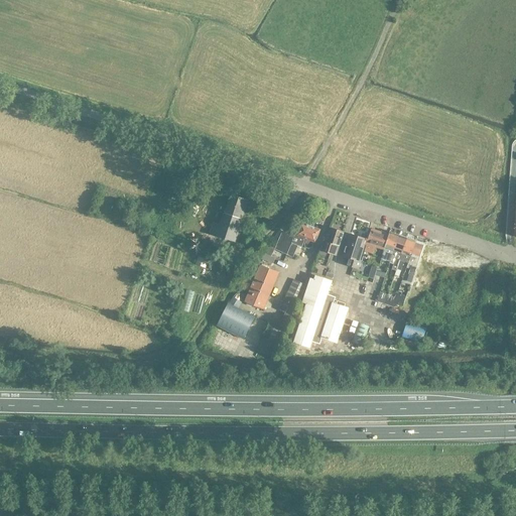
[(222,220),(220,226),(217,236),(235,242),(243,219),(242,219),(248,201),(231,196),(225,213),(224,213),(222,220)]
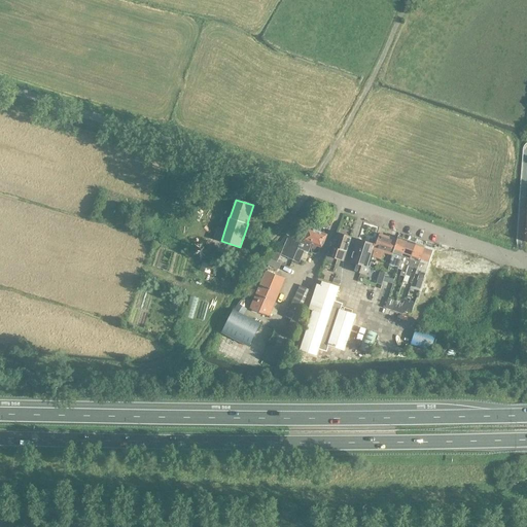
[(262,227),(256,223),(252,231),(258,235),(262,227)]
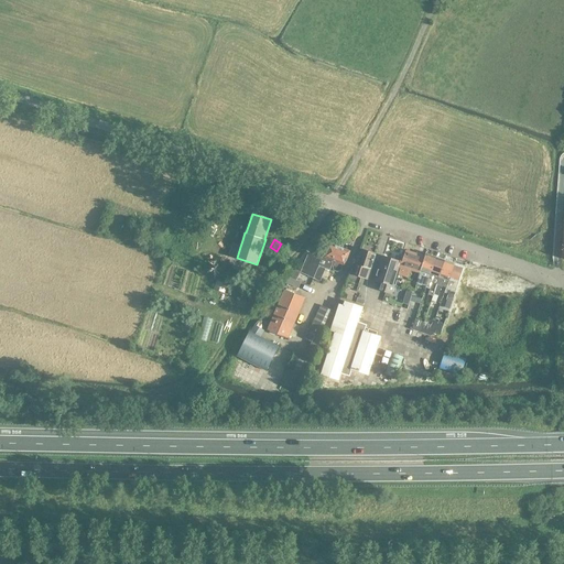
[(329,242),(324,258),(334,261),(335,262),(333,266),(333,269),(334,270),(337,272),(339,271),(342,269),(343,264),(345,266),(350,251),(329,242)]
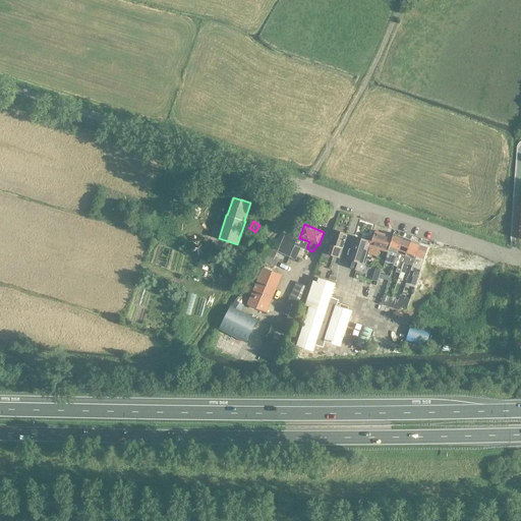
[(328,244),(325,253),(323,253),(321,259),(332,264),(334,256),(340,258),(343,248),(342,248),(346,235),(335,231),(330,245),(328,244)]
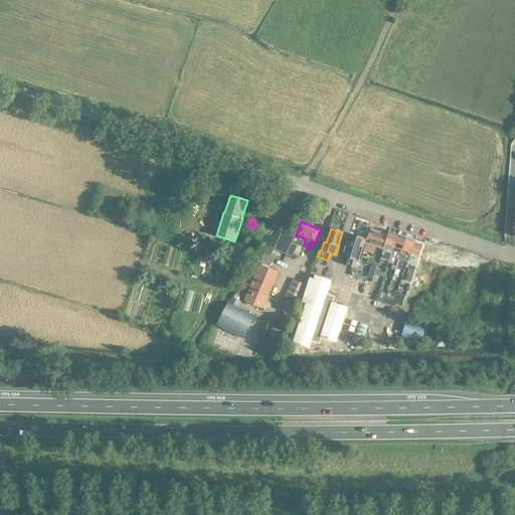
[(388,233),(370,228),(366,241),(366,242),(364,250),(372,253),(374,247),(383,249),(388,233)]
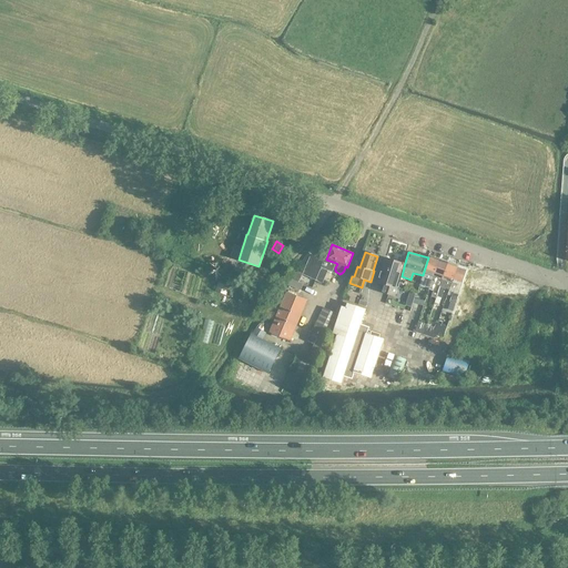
[(313,279),(313,280),(323,284),(328,271),(332,272),(336,263),(326,260),(324,259),(324,260),(311,254),(303,274),(313,279)]
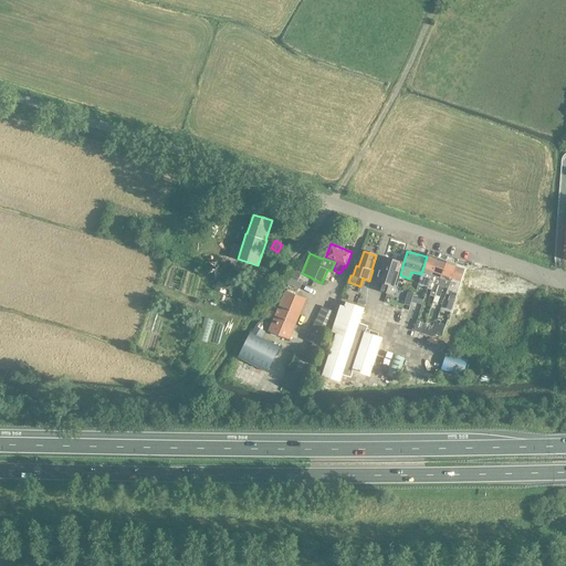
[(427,257),(421,274),(419,282),(423,284),(427,273),(431,274),(437,258),(428,254),(427,257)]
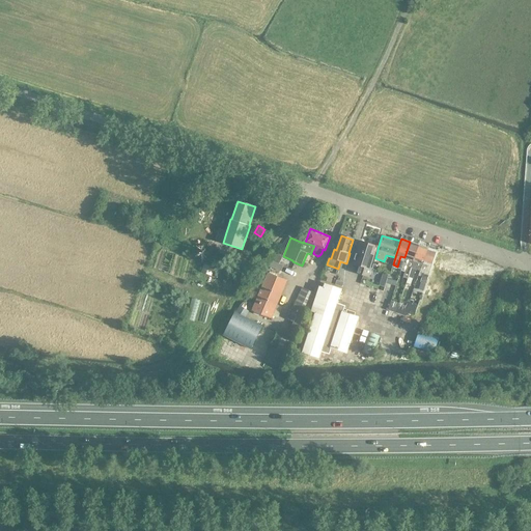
[(356,257),(355,256),(353,264),(359,266),(356,273),(368,278),(369,274),(370,274),(372,269),(371,268),(376,251),(375,251),(376,246),(373,245),(373,246),(361,242),(356,257)]
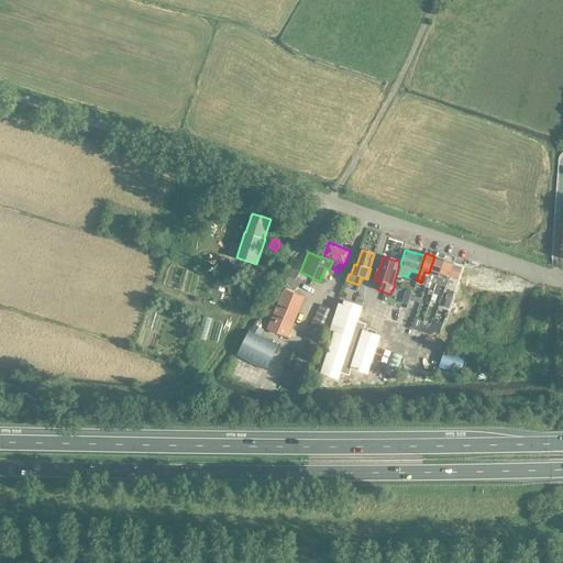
[(434,256),(429,273),(434,274),(432,280),(428,294),(428,295),(428,297),(431,298),(444,260),(434,256)]
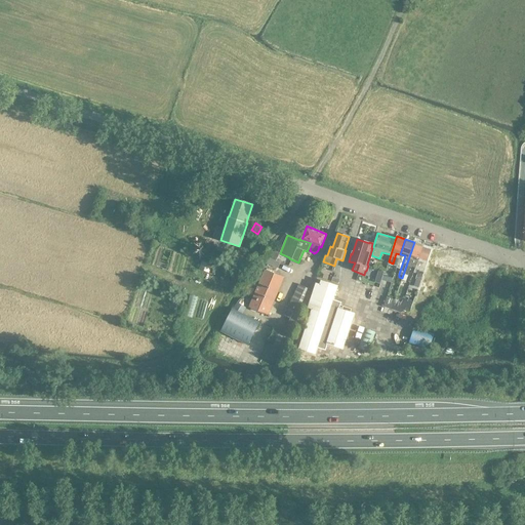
[(407,279),(411,267),(415,268),(422,244),(414,242),(402,278),(407,279)]
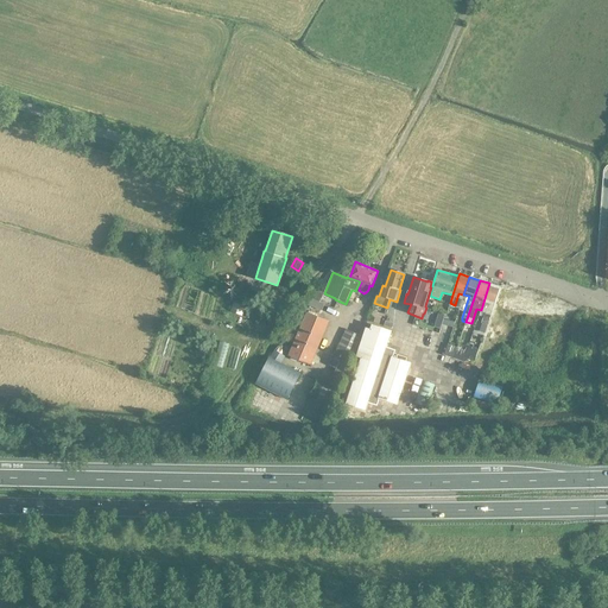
[(485,314),(481,325),(487,328),(492,314),(500,287),(489,283),(481,310),(480,311),(485,314)]
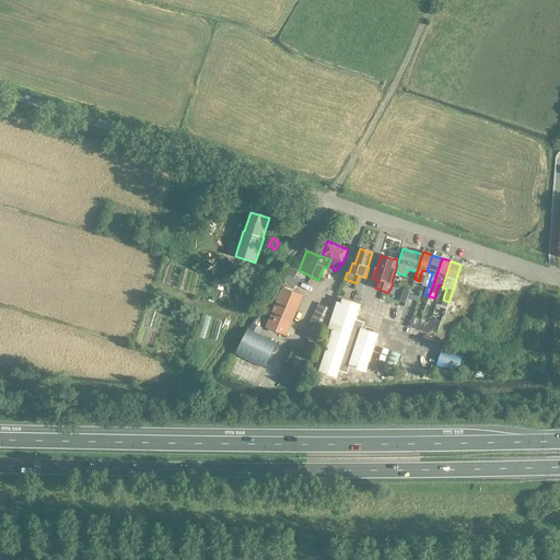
[(290,267),(286,276),(288,276),(293,279),(298,270),(291,267),(290,267)]
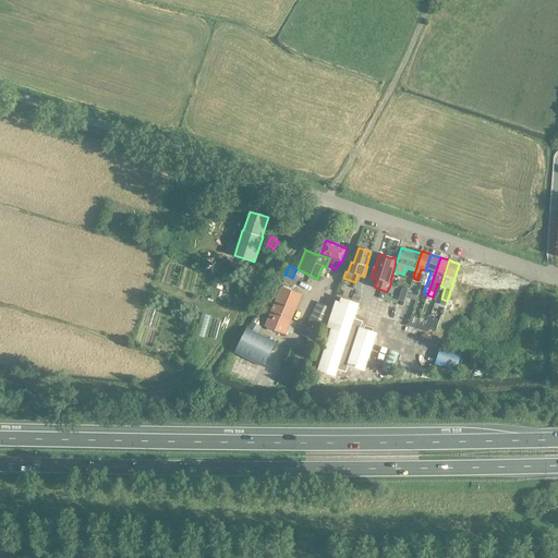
[(287,275),(283,280),(291,283),(293,284),(296,279),(292,278),(287,275)]
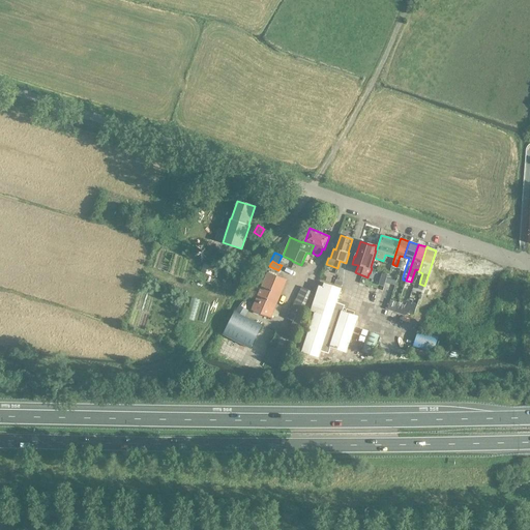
[(248,297),(256,300),(251,311),(270,318),(271,318),(274,319),(275,317),(277,317),(282,307),(276,305),(281,295),(280,294),(286,280),(267,272),(266,273),(262,271),(259,278),(264,281),(259,291),(252,289),(248,297)]
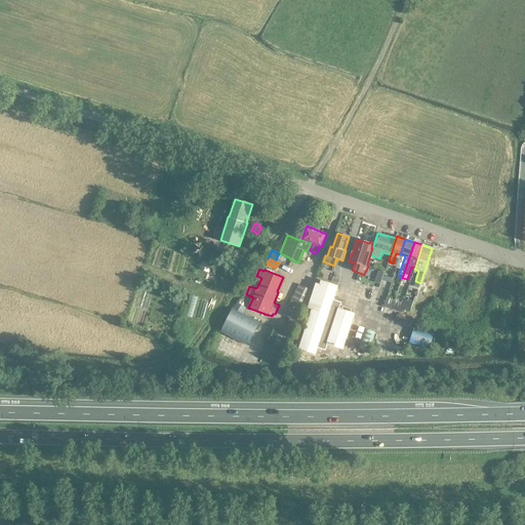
[(380,285),(385,273),(379,271),(375,283),(380,285)]
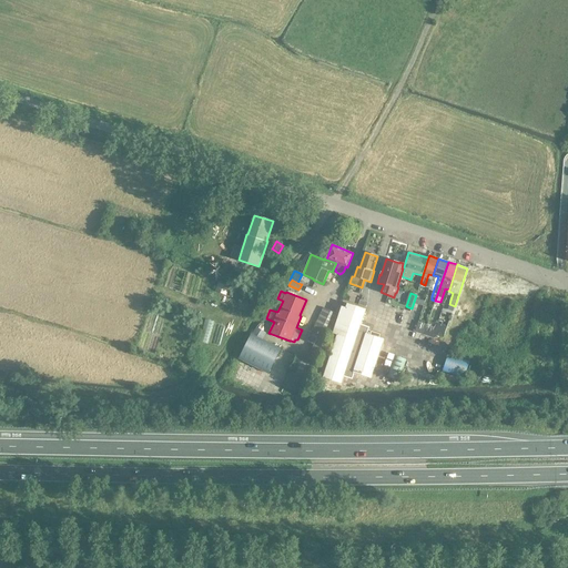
[(344,304),(335,332),(341,333),(326,376),(345,383),(347,375),(355,377),(357,372),(375,377),(388,337),(371,332),(372,326),(364,323),(369,307),(366,306),(358,304),(351,302),(348,306),(344,304)]
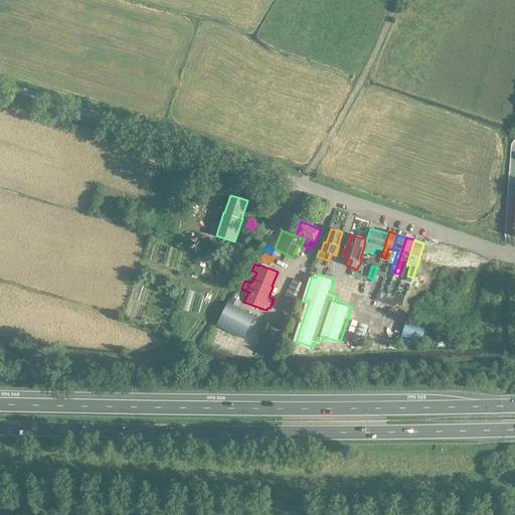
[(293,279),(290,286),(279,308),(286,311),(280,323),(287,326),(307,284),(293,279)]
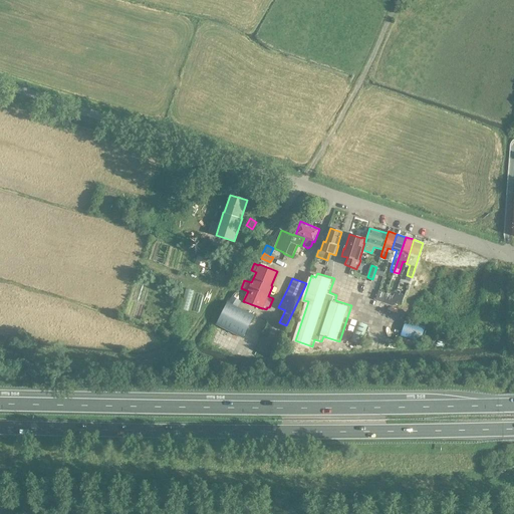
[(395,296),(392,305),(394,306),(400,308),(405,295),(397,292),(395,296)]
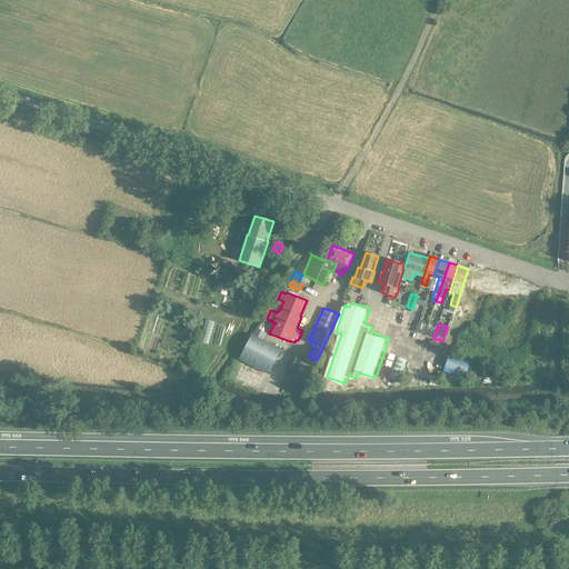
[(416,332),(417,332),(422,335),(425,327),(418,325),(418,326),(416,332)]
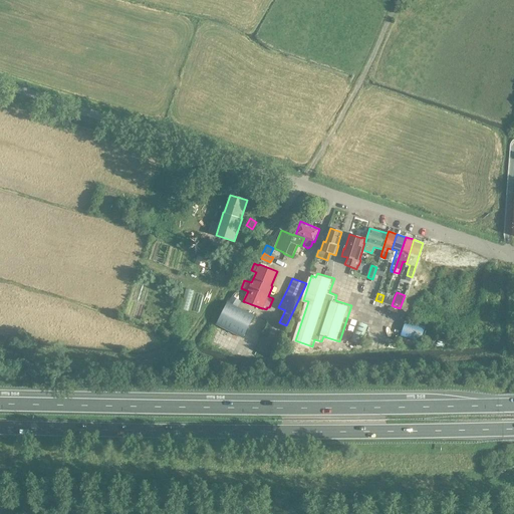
[(387,293),(383,302),(392,305),(395,296),(387,293)]
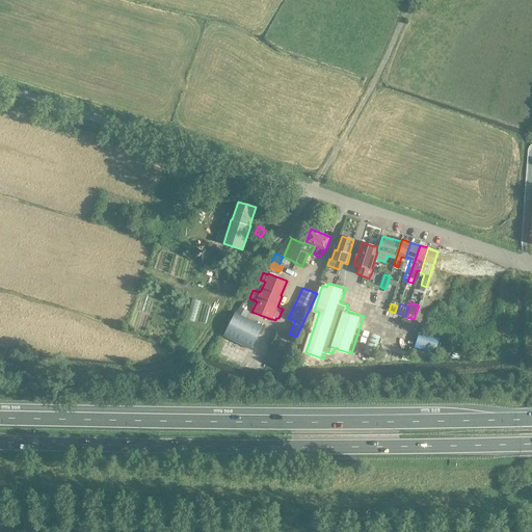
[(246,318),(249,312),(240,307),(223,333),(234,339),(251,347),(263,326),(246,318)]
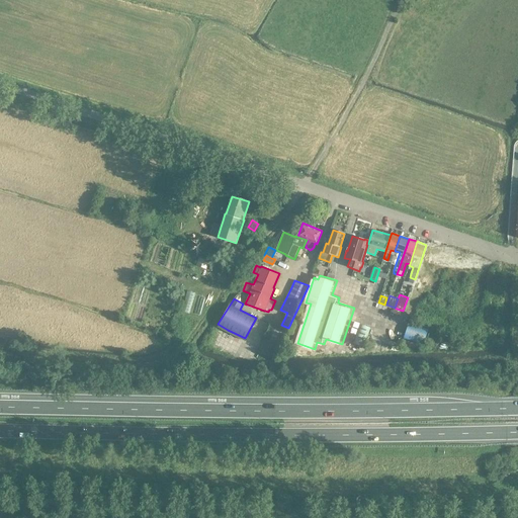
[(409,323),(404,338),(424,344),(428,329),(409,323)]
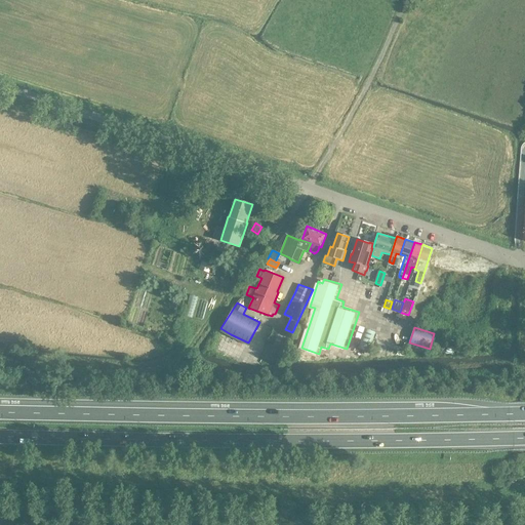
[(359,348),(368,351),(373,332),(364,330),(359,348)]
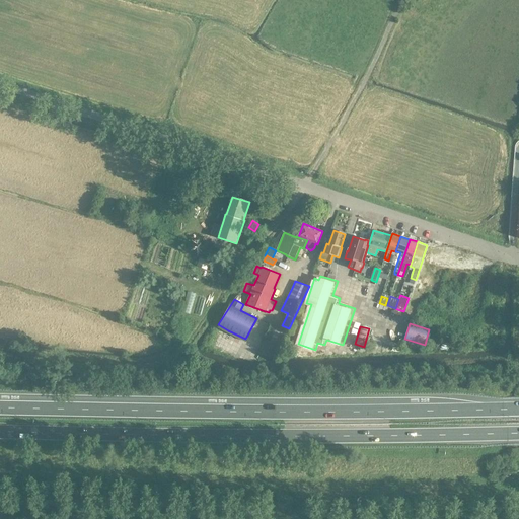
[(216,329),(212,341),(225,346),(229,335),(216,329)]
